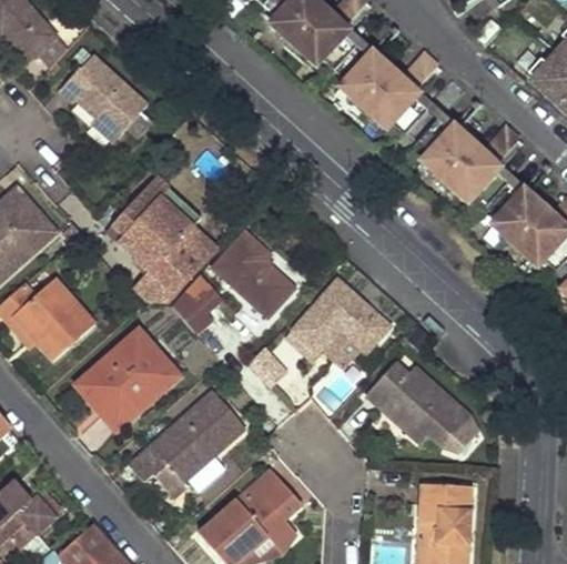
[(0,0),(0,33),(3,31),(30,61),(39,52),(57,36),(59,33),(29,0),(0,0)]
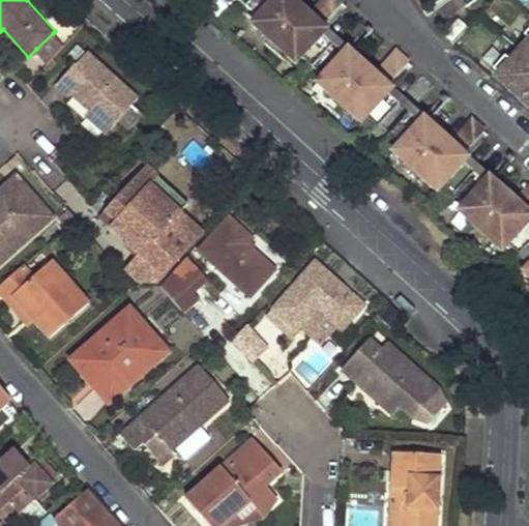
[(228,0),(241,0),(257,13),(251,21),(295,60),(301,54),(322,74),(316,81),(360,120),(365,113),(377,123),(399,100),(387,89),(378,81),(382,76),(388,81),(408,59),(395,49),(375,71),(356,55),(353,59),(344,50),(322,30),(313,22),(317,17),(323,22),(343,0),(321,0),(310,12),(296,0),(228,0)]
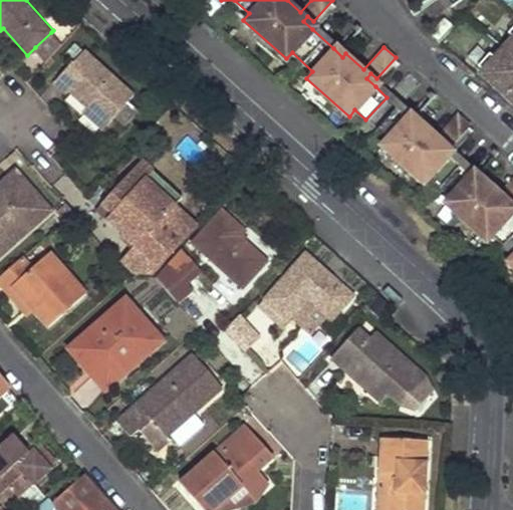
[(444,15),(430,30),(439,39),(454,23),(444,15)]
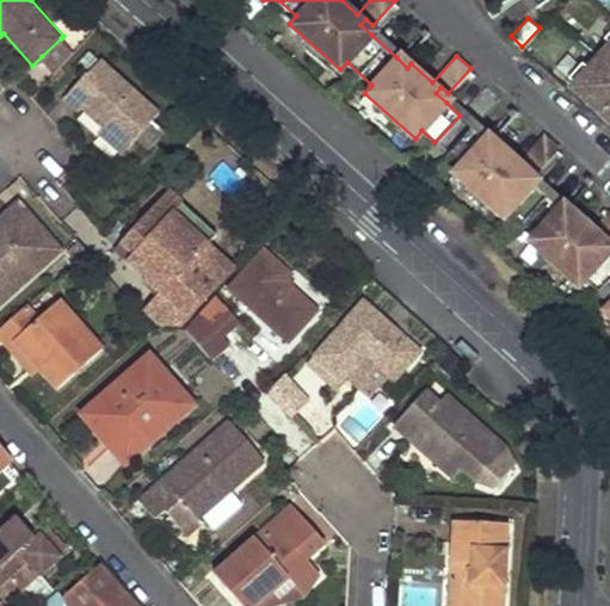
[(375,31),(377,29),(373,25),(365,19),(361,25),(371,35),(396,57),(400,54),(375,31)]
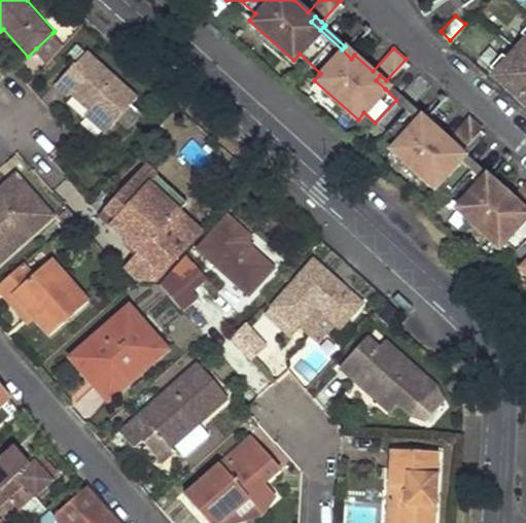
[(53,33),(36,48),(46,60),(62,43),(53,33)]
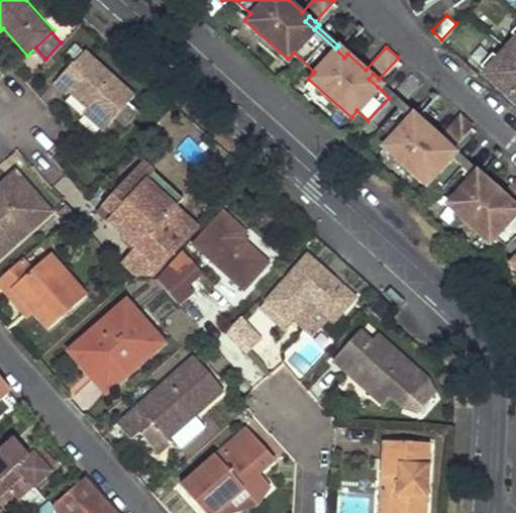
[(515,33),(515,34),(497,56),(485,69),(515,96),(515,33)]
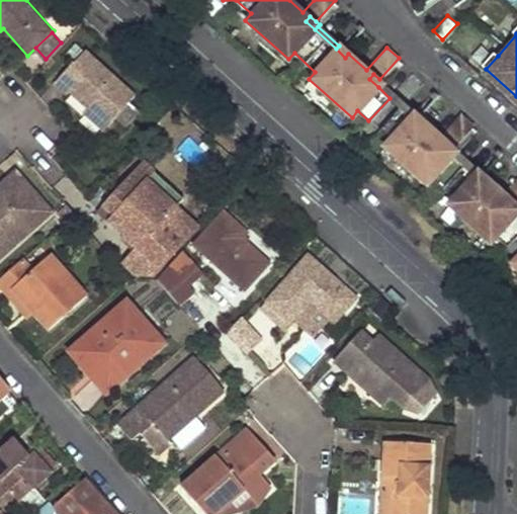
[(336,49),(345,58),(348,54),(350,51),(346,47),(341,43),(336,49)]
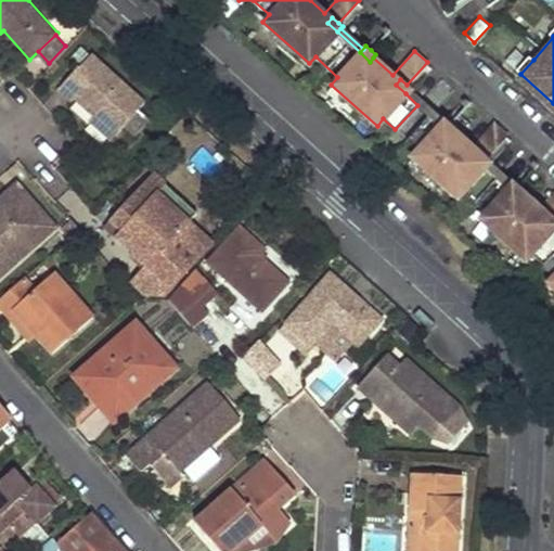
[(146,100),(93,53),(80,67),(78,65),(60,86),(75,100),(77,98),(94,115),(116,136),(125,125),(139,109),(146,100)]
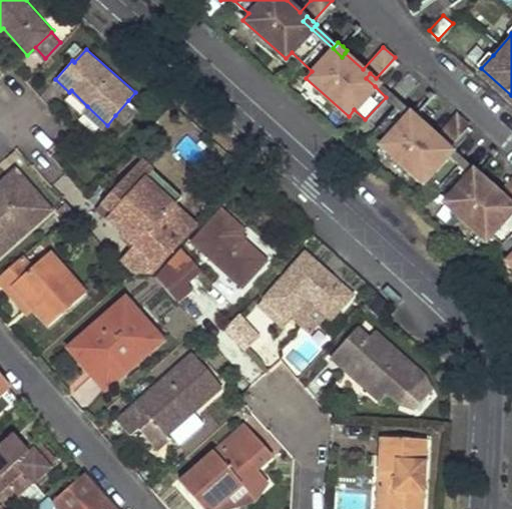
[(481,68),(493,55),(488,51),(476,64),(481,68)]
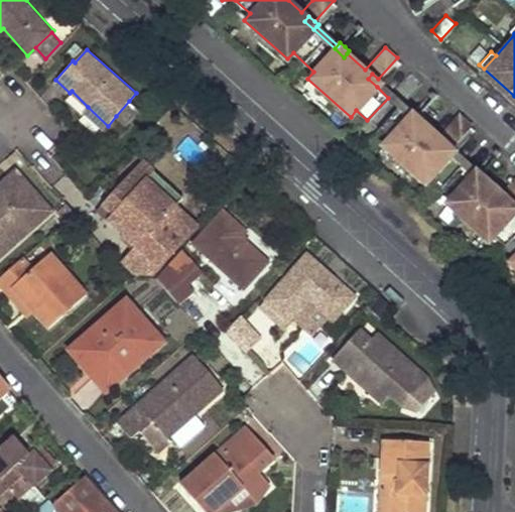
[(380,84),(382,82),(378,79),(372,74),(368,79),(377,87),(388,98),(391,94),(380,84)]
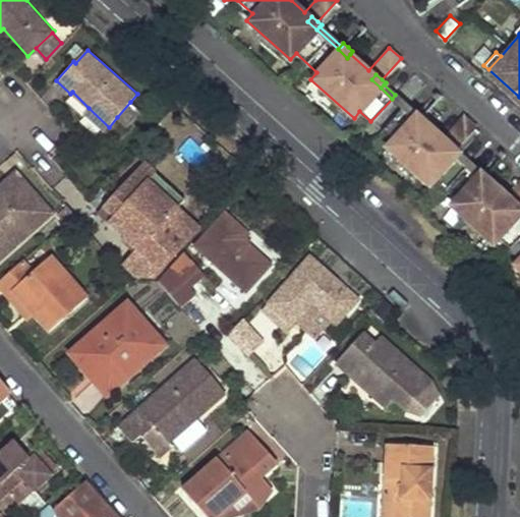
[(130,102),(117,117),(125,125),(139,110),(130,102)]
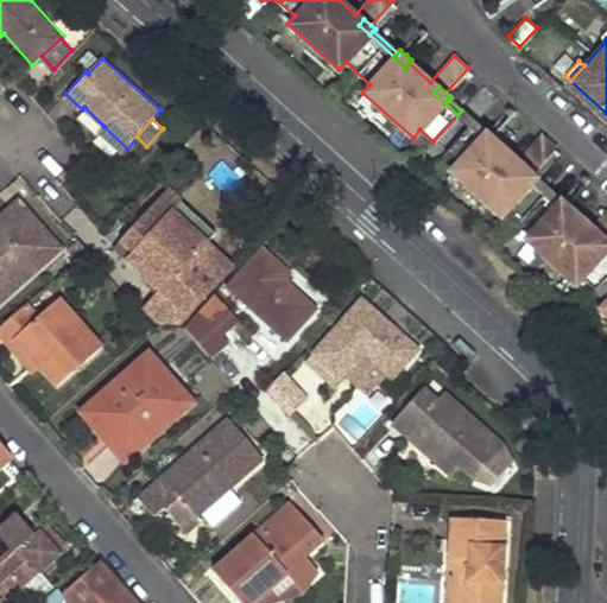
[(485,132),(472,121),(468,125),(481,137),(485,132)]
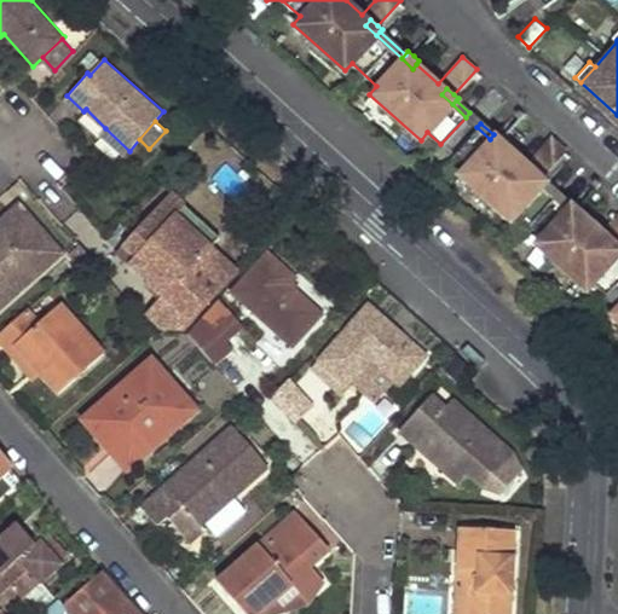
[(617,216),(604,233),(582,213),(578,218),(566,208),(542,185),(530,175),(536,169),(542,175),(565,149),(552,137),(527,164),(506,144),(501,149),(490,139),(477,127),(452,154),(466,166),(458,174),(509,220),(517,213),(542,235),(535,243),(585,289),(593,282),(606,293),(617,307),(610,314),(617,322),(617,254),(606,244),(612,238),(617,243),(617,216)]
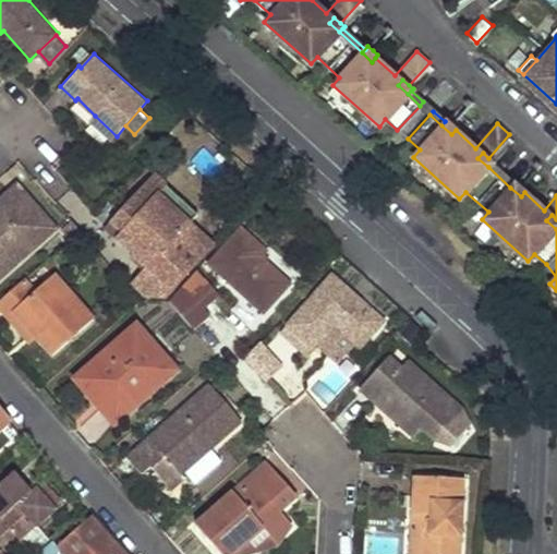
[(117,136),(95,116),(93,118),(114,139),(117,136)]
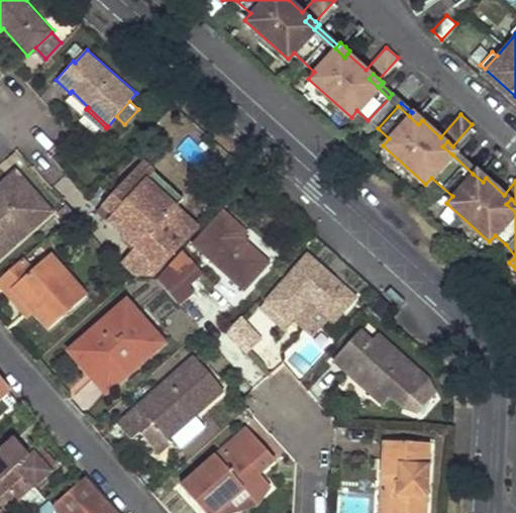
[(414,110),(412,112),(409,116),(418,124),(422,120),(423,118),(414,110)]
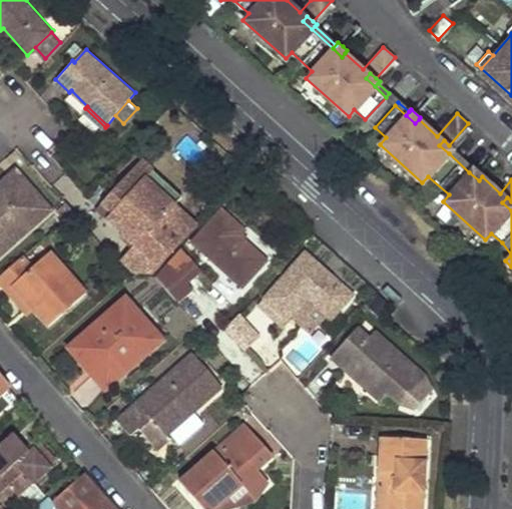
[(452,150),(453,148),(449,145),(444,140),(439,145),(449,153),(469,172),(472,169),(452,150)]
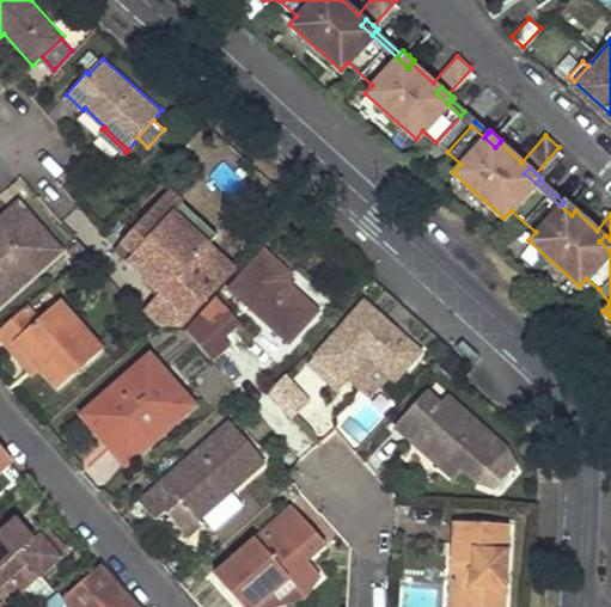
[(173,190),(150,216),(160,228),(176,210),(212,243),(221,232),(173,190)]
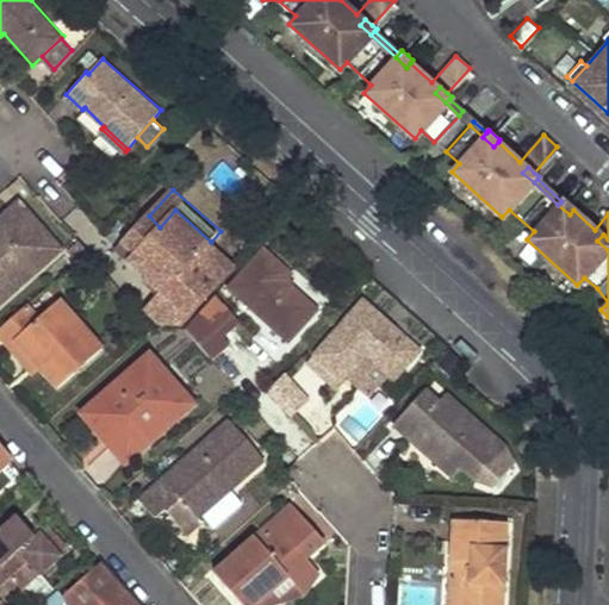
[(576,207),(565,198),(561,201),(558,205),(570,214),(573,210),(576,207)]
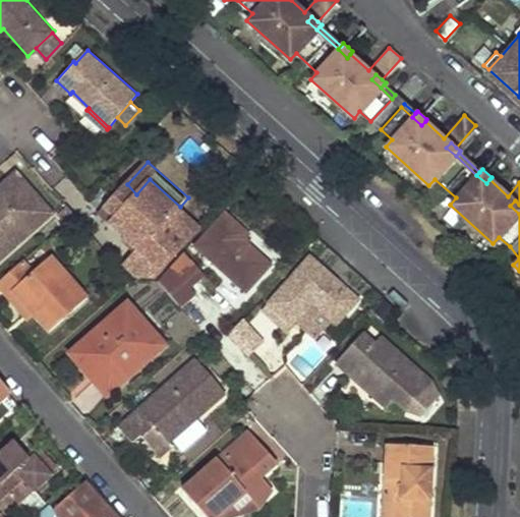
[(20,173),(0,190),(0,259),(56,213),(20,173)]
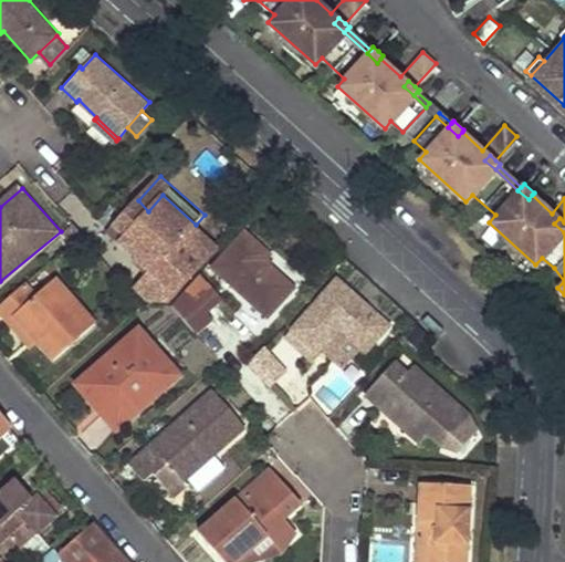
[(138,200),(117,222),(127,233),(119,240),(137,257),(144,250),(157,263),(152,271),(136,288),(147,298),(169,298),(219,247),(196,225),(163,195),(148,211),(138,200)]
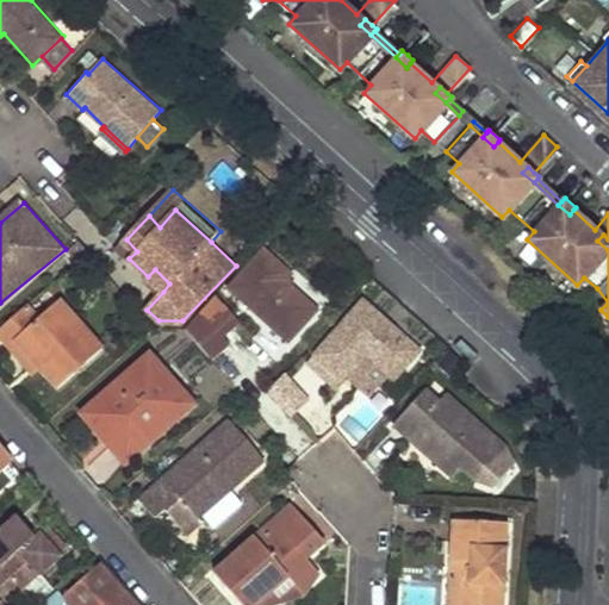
[(608,239),(603,235),(597,241),(608,250),(608,239)]
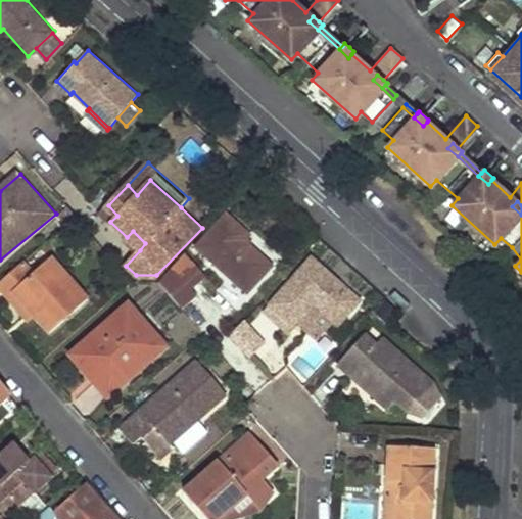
[(59,215),(66,223),(76,214),(68,205),(59,215)]
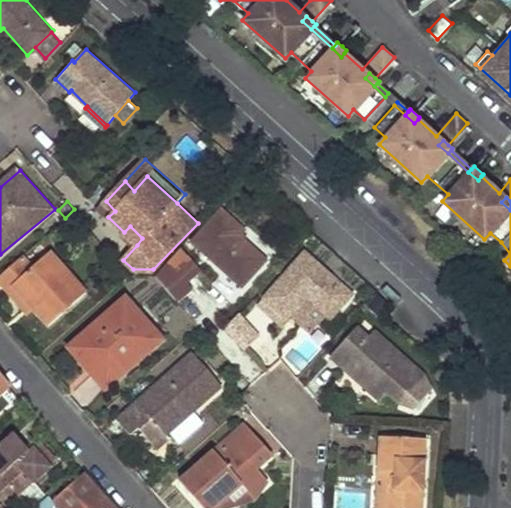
[(115,211),(106,201),(99,209),(108,217),(115,211)]
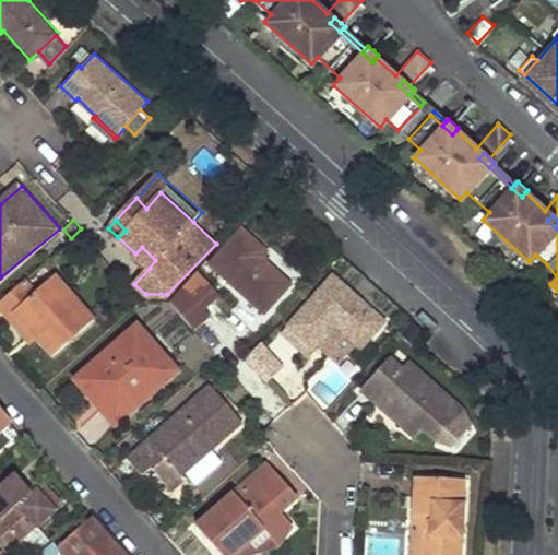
[(269,248),(244,225),(217,255),(270,306),(292,281),(263,255),(269,248)]
